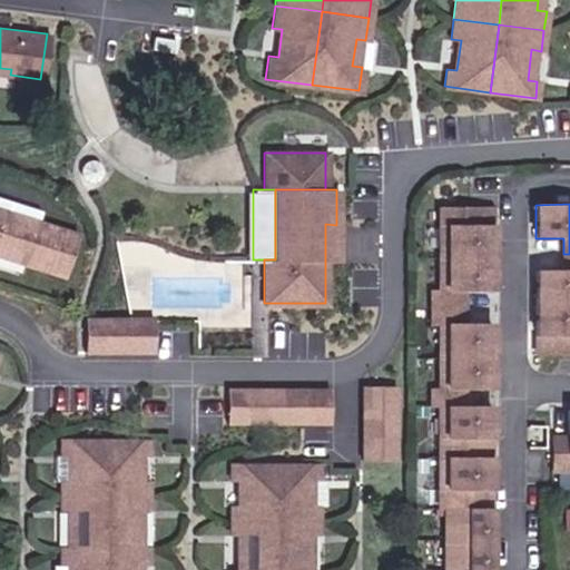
[(440,257),(491,257),(491,206),(440,206),(440,257)]
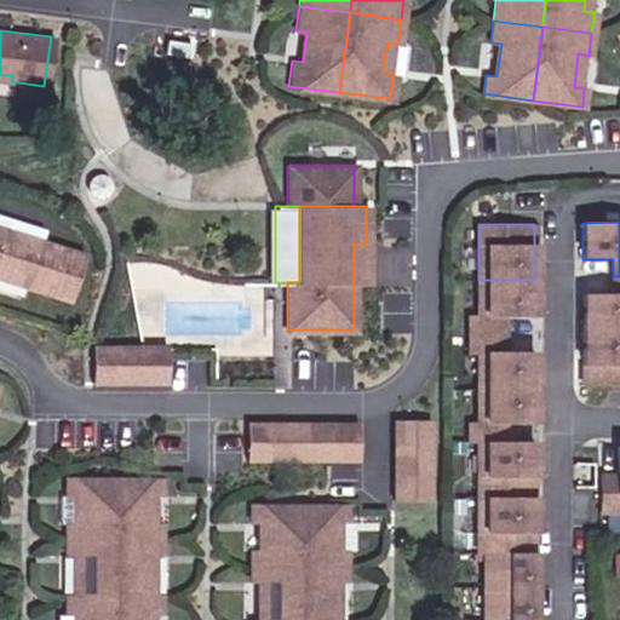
[(0,279),(65,299),(80,253),(36,240),(35,245),(1,235),(3,229),(0,228),(0,279)]
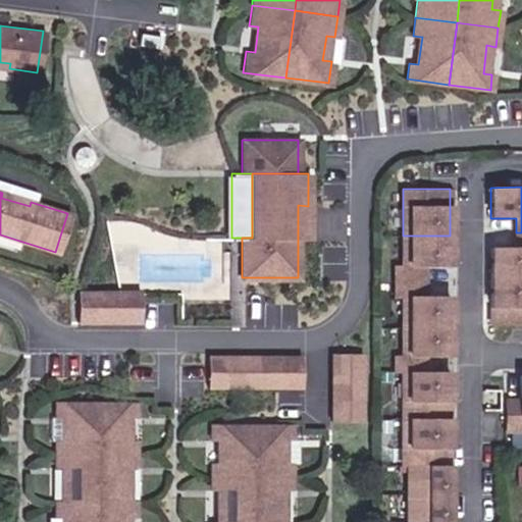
[(308,206),(298,205),(298,239),(308,239),(308,206)]
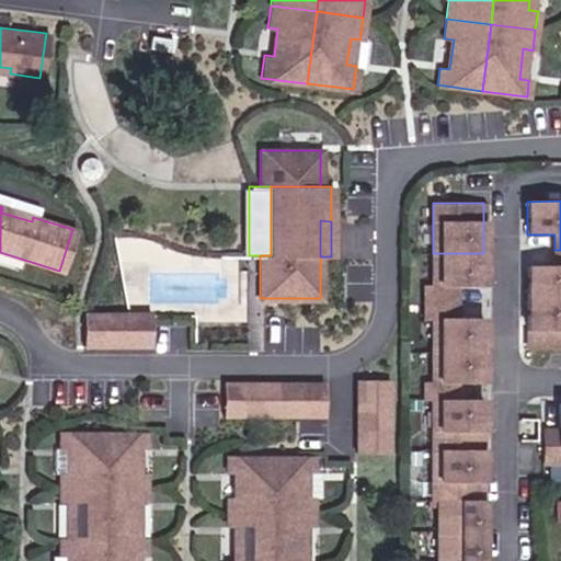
[(527,266),(527,298),(560,297),(560,250),(554,250),(554,266),(527,266)]
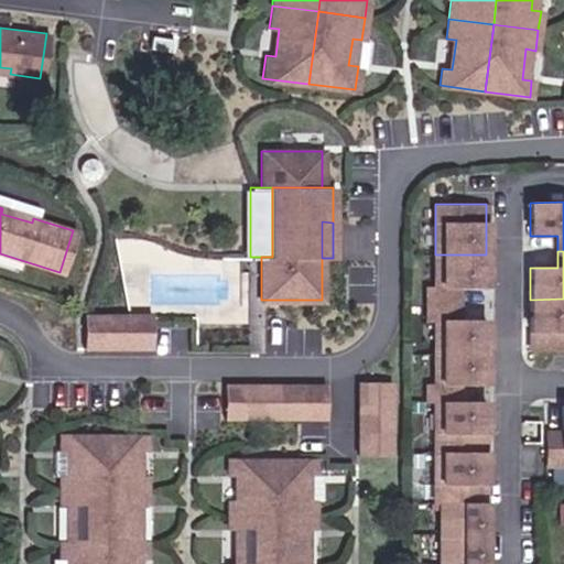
[(486,286),(486,255),(435,255),(435,286),(427,286),(427,302),(457,302),(458,286),(486,286)]
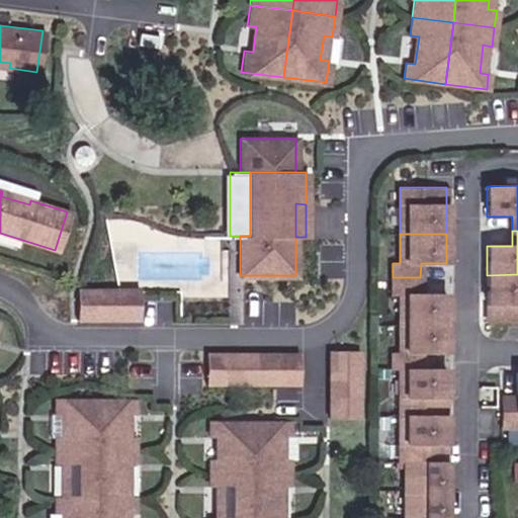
[(517,274),(487,275),(487,322),(517,321),(517,274)]
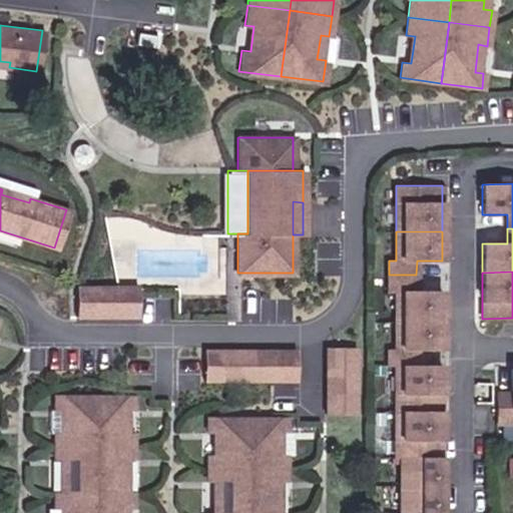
[(395,320),(442,320),(442,290),(416,290),(416,275),(389,275),(389,290),(396,290),(395,320)]
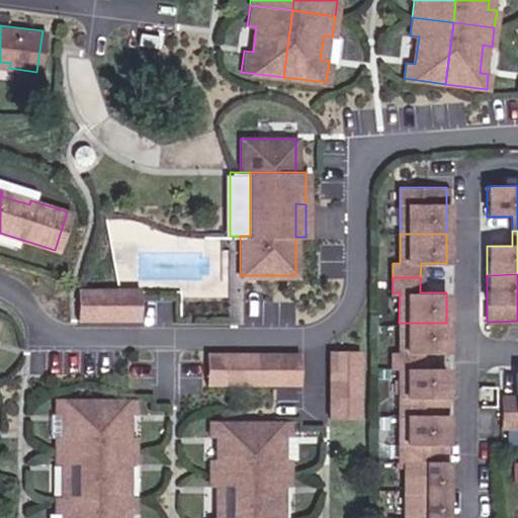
[(90,289),(75,289),(75,318),(90,318),(90,289)]
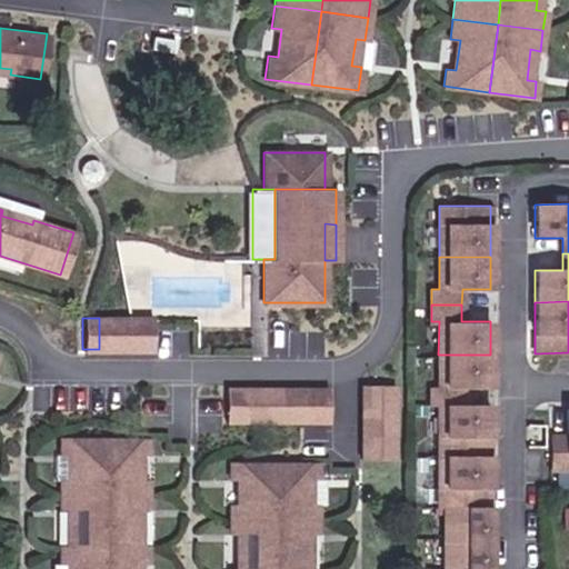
[(117,318),(99,318),(99,349),(117,349),(117,318)]
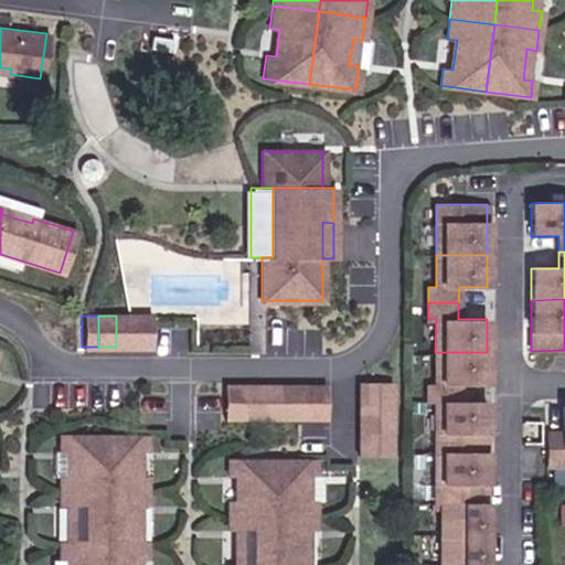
[(132,316),(116,316),(116,347),(134,347),(132,316)]
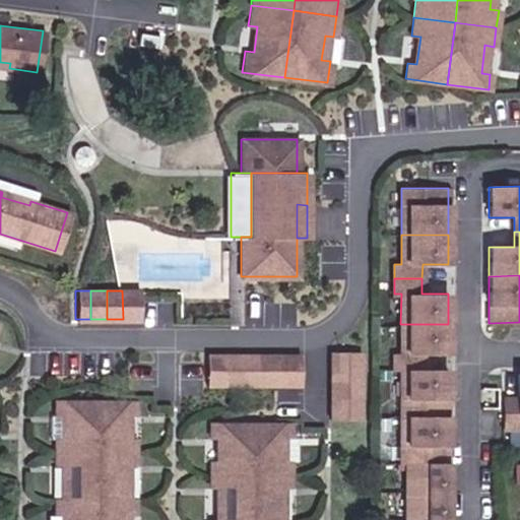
[(138,290),(122,290),(123,319),(138,319),(138,290)]
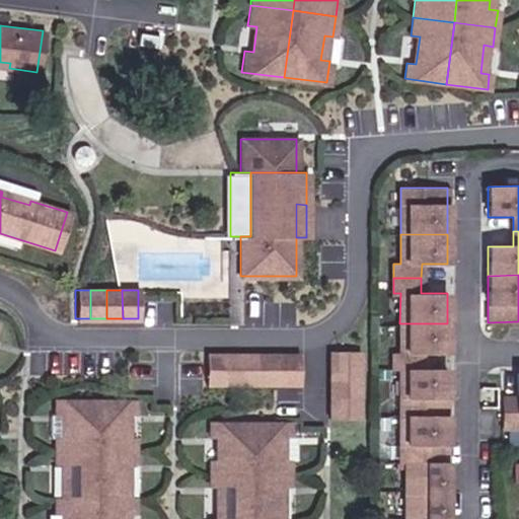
[(447,354),(447,323),(399,323),(399,354),(393,354),(393,369),(400,369),(421,369),(421,354),(447,354)]
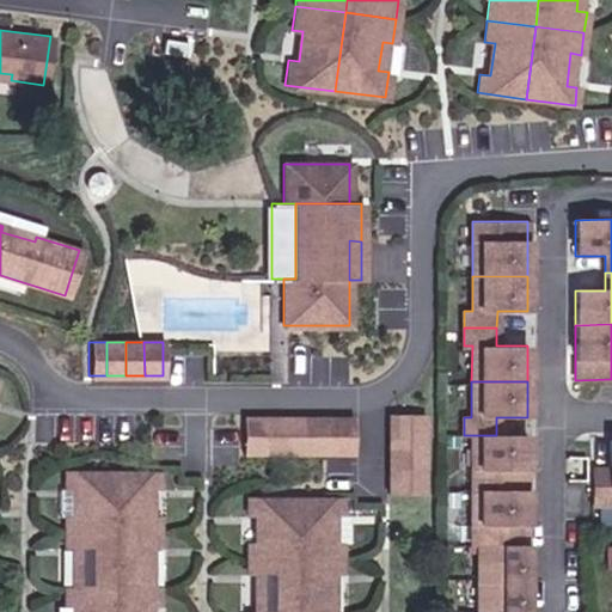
[(422,412),(389,412),(390,430),(423,430),(422,412)]
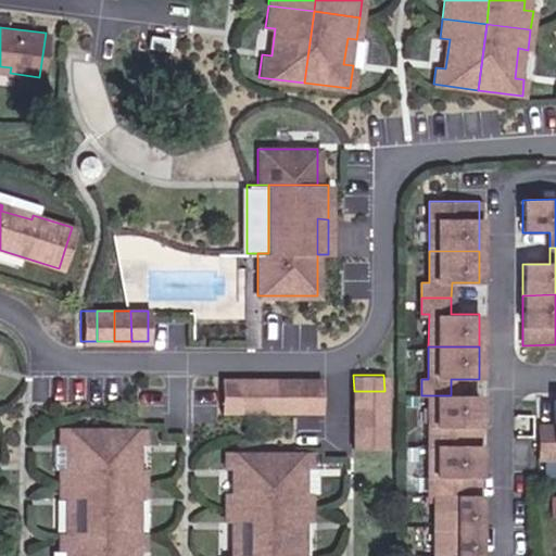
[(236,380),(236,411),(253,411),(253,379),(236,380)]
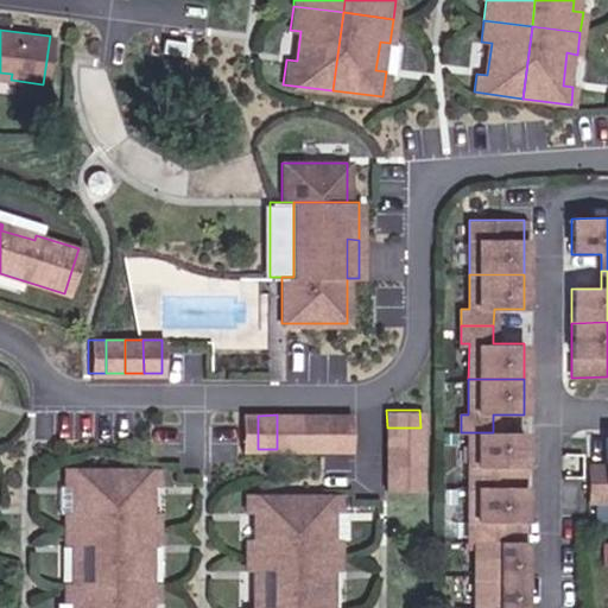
[(277,415),(277,449),(295,448),(295,415),(277,415)]
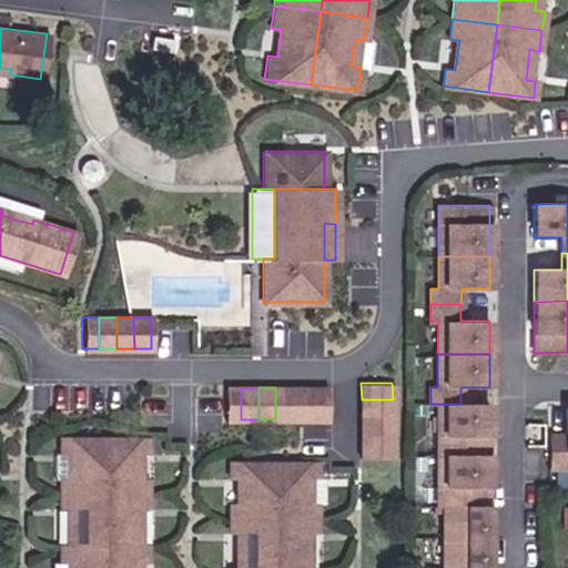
[(275,387),(275,418),(293,418),(293,388),(275,387)]
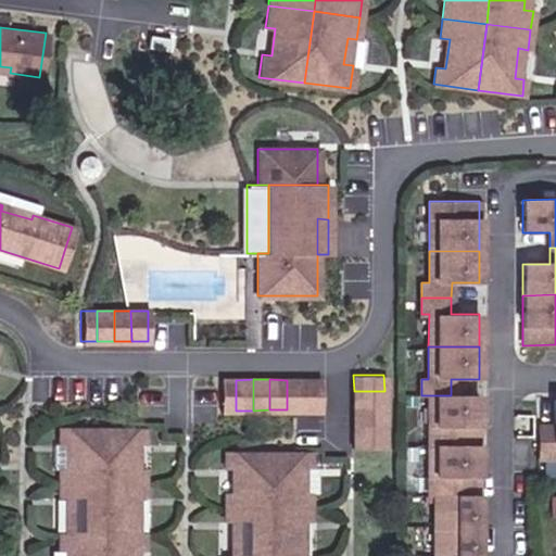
[(303,380),(303,409),(319,411),(319,379),(303,380)]
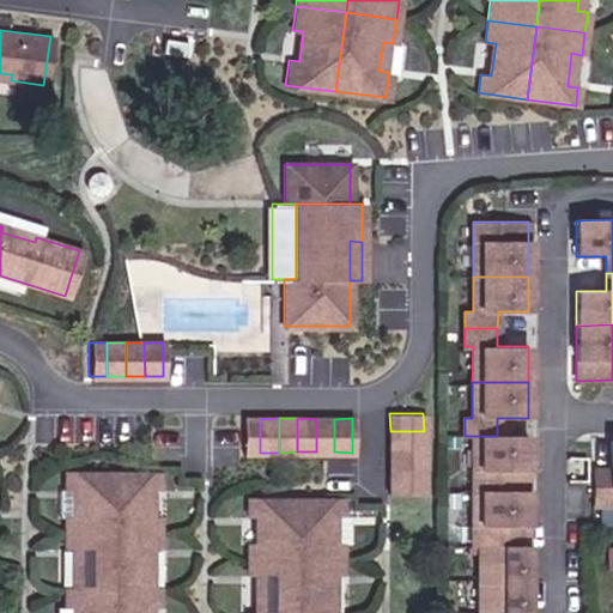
[(242,419),(242,453),(260,453),(260,419),(242,419)]
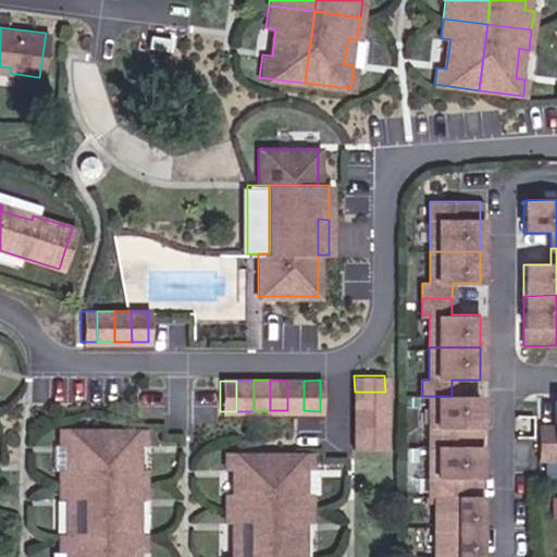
[(287,381),(287,410),(304,410),(304,381),(287,381)]
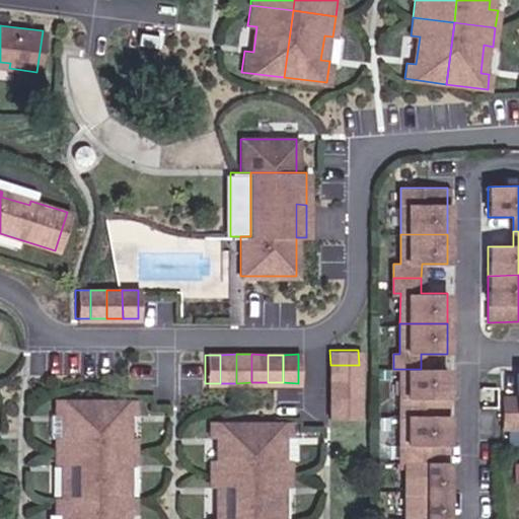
[(359,365),(330,365),(330,381),(359,381),(359,365)]
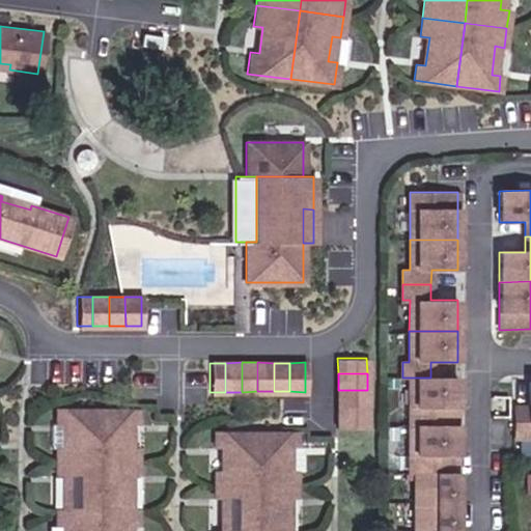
[(430,378),(410,378),(409,425),(456,425),(457,378),(430,378)]
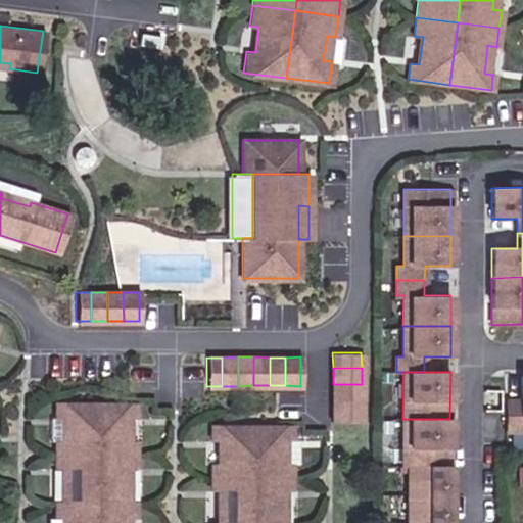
[(505,401),(505,430),(520,430),(520,423),(522,422),(522,375),(520,376),(520,401),(505,401)]
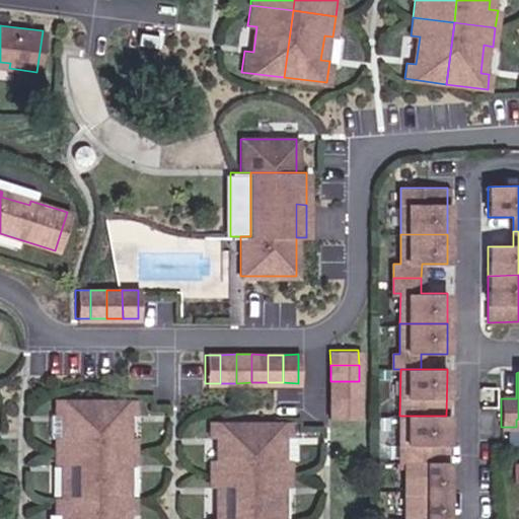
[(359,381),(330,381),(329,396),(358,396),(359,381)]
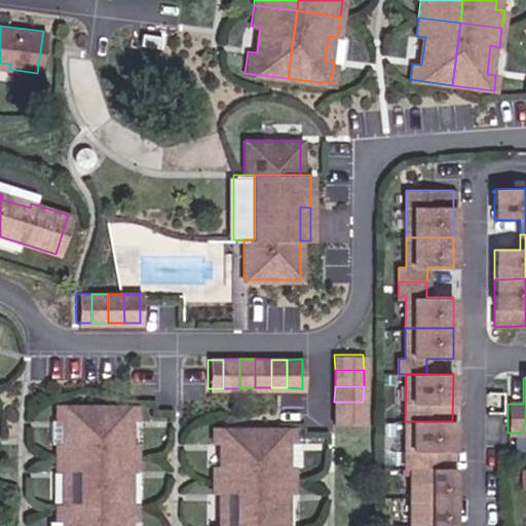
[(363,402),(334,402),(335,423),(364,423),(363,402)]
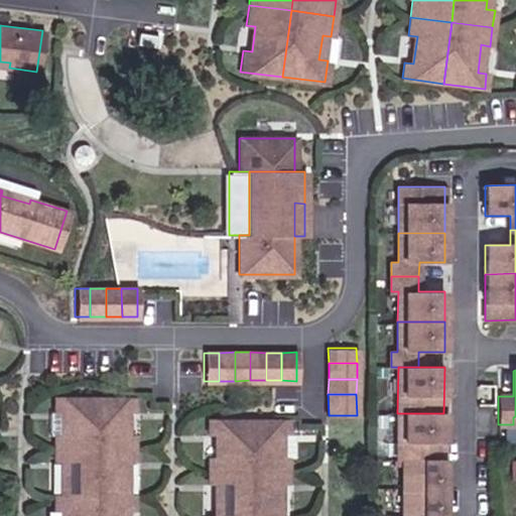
[(132,398),(53,399),(53,412),(62,412),(62,435),(53,435),(53,450),(53,461),(62,461),(62,494),(53,494),(53,511),(62,511),(62,515),(123,515),(124,510),(133,510),(133,494),(124,494),(123,461),(132,460),(132,434),(123,434),(123,411),(132,411),(132,398)]
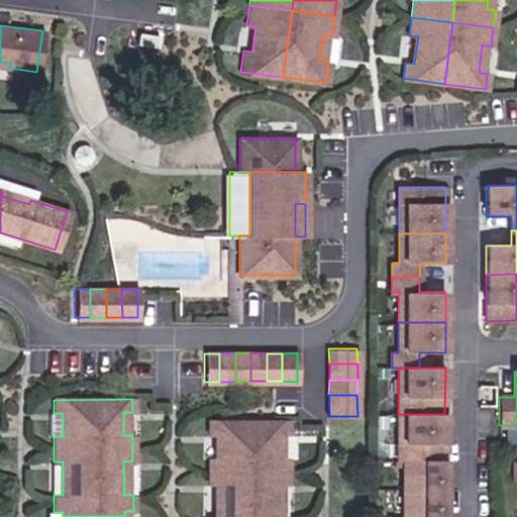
[(444,414),(398,414),(398,460),(404,460),(444,460),(444,414)]
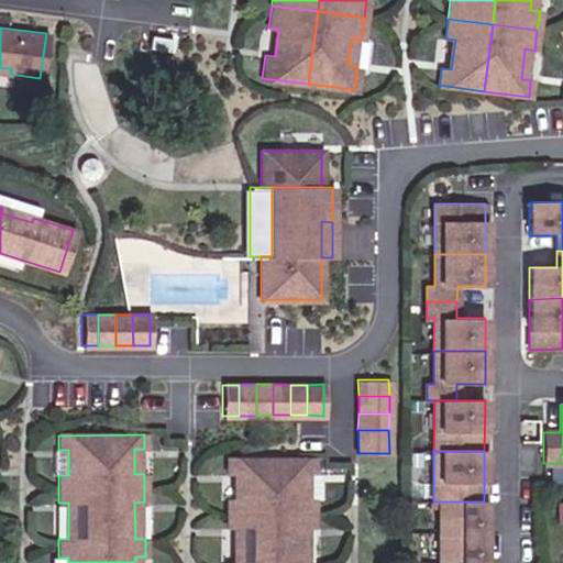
[(269,459),(227,459),(227,473),(236,473),(236,498),(227,498),(227,515),(271,515),(269,459)]
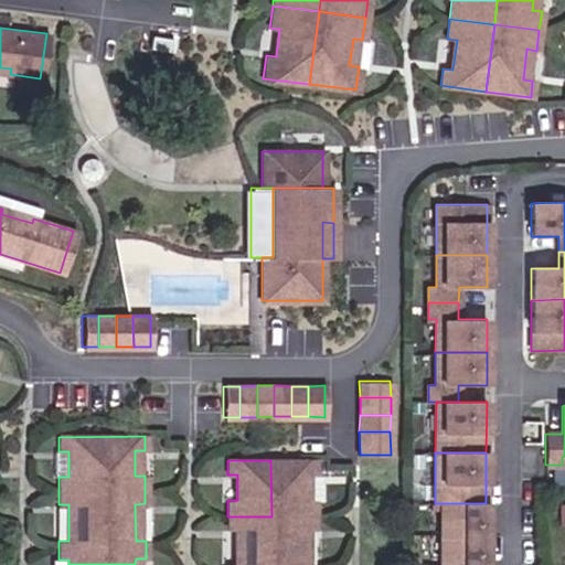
[(315,460),(270,460),(272,516),(315,516),(315,500),(320,500),(320,475),(315,475),(315,460)]
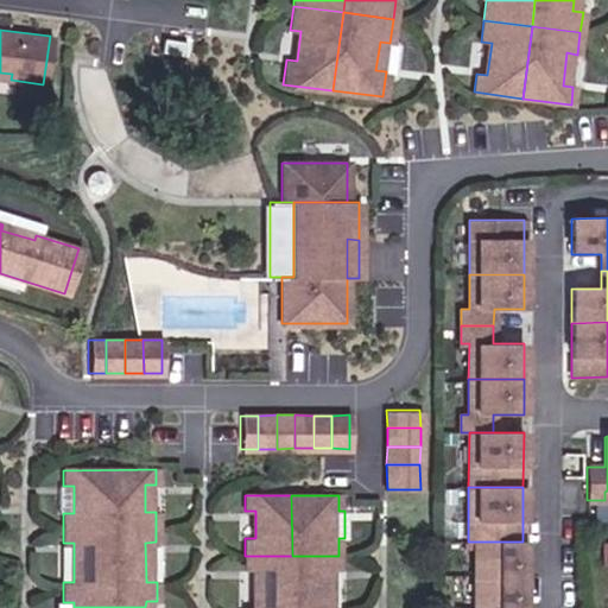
[(523,542),(475,542),(475,574),(523,574),(523,542)]
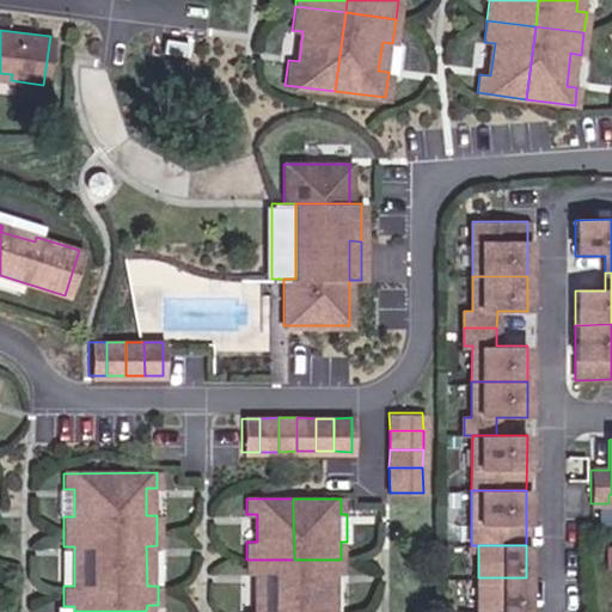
[(294,560),(246,560),(246,571),(257,571),(257,611),(294,611),(294,560)]
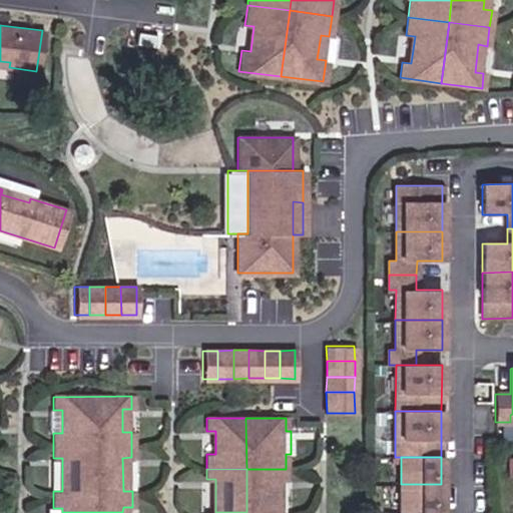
[(246,512),(277,512),(277,479),(286,479),(286,469),(246,469),(246,512)]
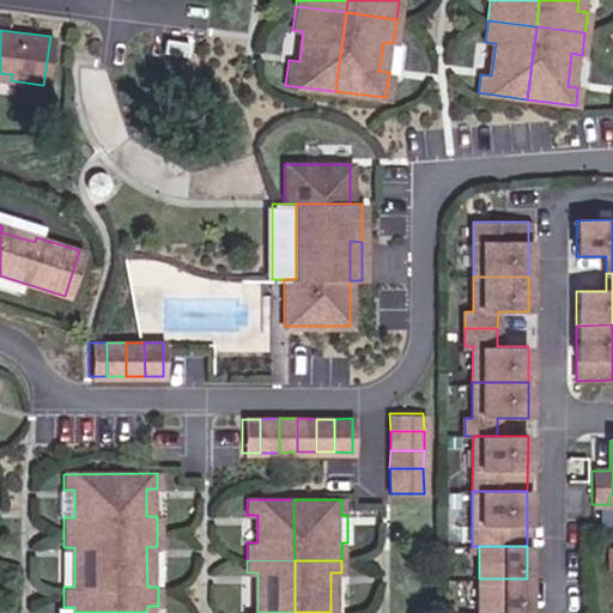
[(527,578),(479,578),(479,612),(527,612),(527,578)]
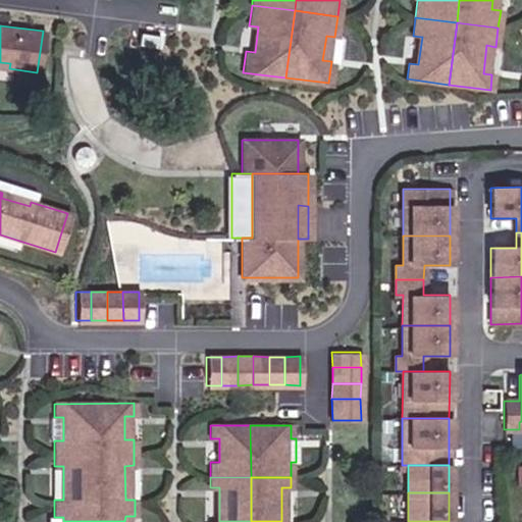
All buildings are outlined.
